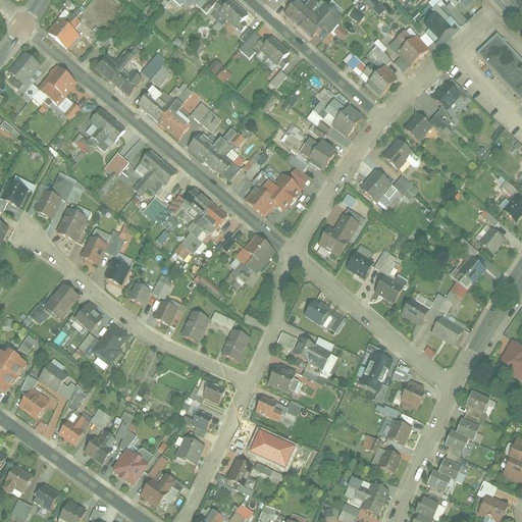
[(206,16),(218,1),(217,0),(172,0),(165,9),(174,16),(188,1),(206,16)]
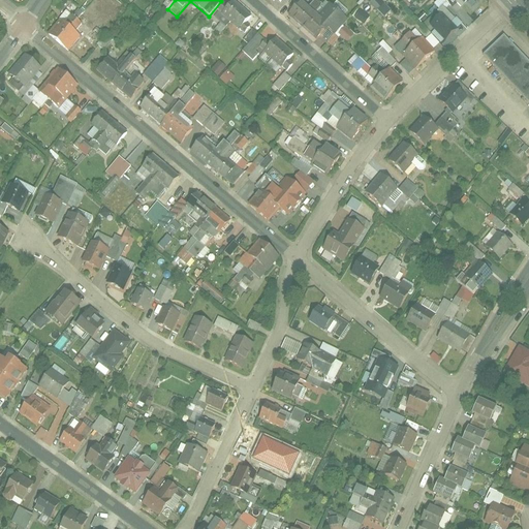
[(371,0),(368,3),(382,18),(391,10),(379,0),(371,0)]
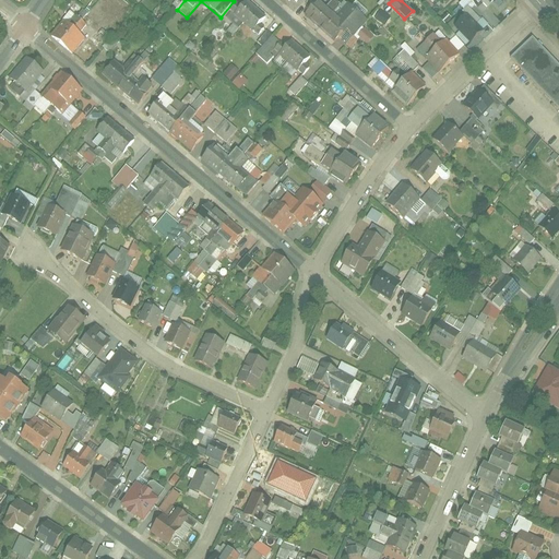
[(495,0),(473,0),(483,11),(495,0)]
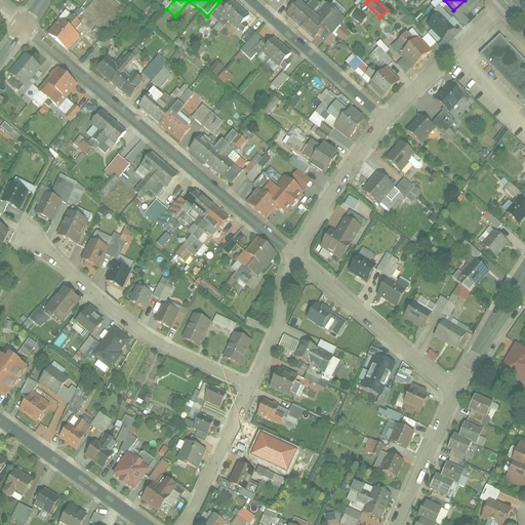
[(305,8),(312,13),(318,5),(310,1),(305,8)]
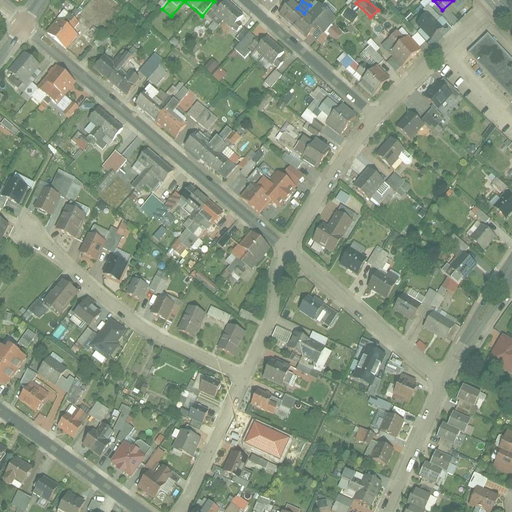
[(289,3),(278,15),(306,40),(328,15),(317,5),(306,18),(289,3)]
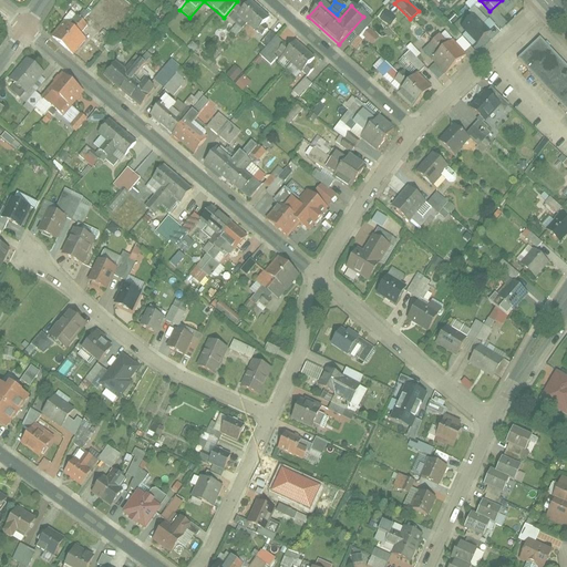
[(257,33),(269,19),(253,6),(240,20),(257,33)]
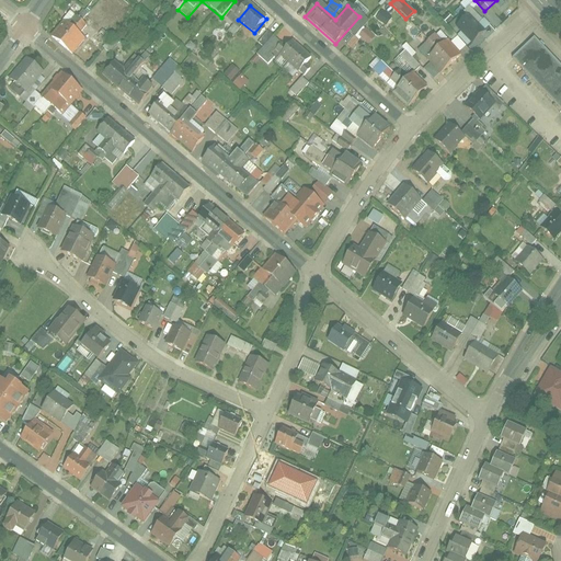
[(82,21),(87,14),(81,10),(76,16),(82,21)]
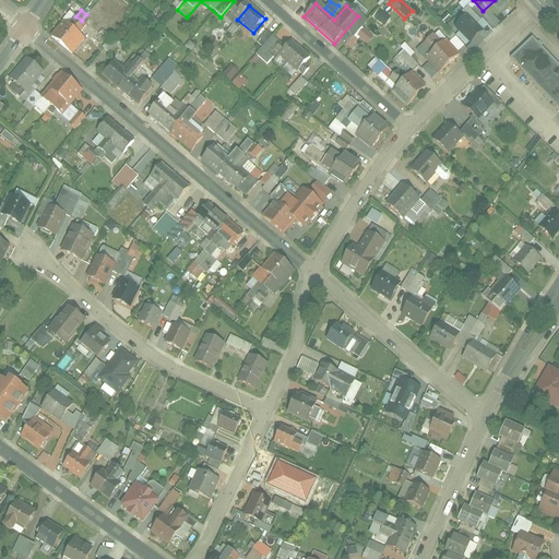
[(378,11),(373,22),(385,26),(389,15),(378,11)]
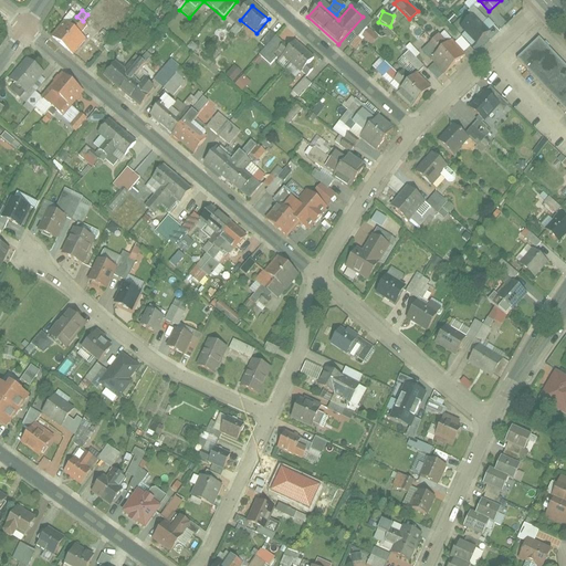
[(490,31),(473,14),(459,28),(475,45),(490,31)]
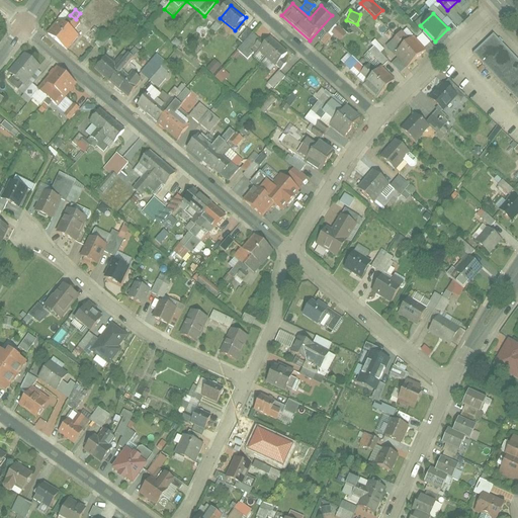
[(49,35),(66,48),(76,34),(59,21),(49,35)]
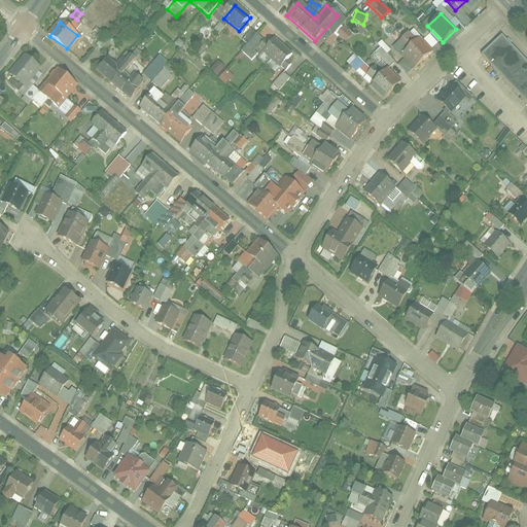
[(343,27),(336,33),(345,42),(351,36),(343,27)]
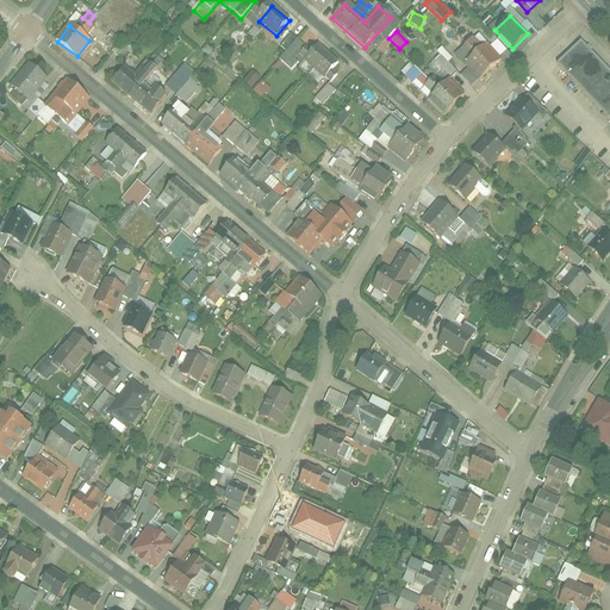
[(552,62),(589,101),(609,123),(609,69),(579,37),(552,62)]
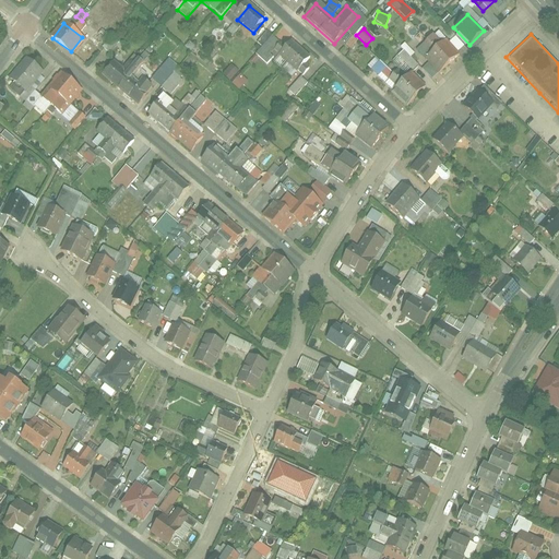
[(420,51),(440,73),(456,58),(437,36),(420,51)]
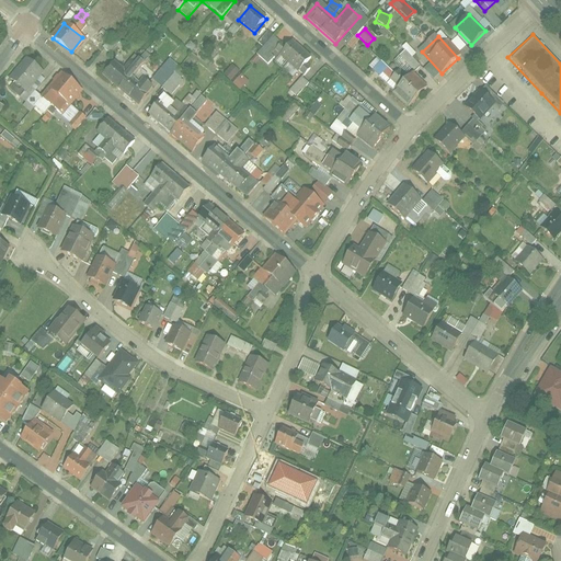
[(281,55),(299,71),(311,57),(292,42),(281,55)]
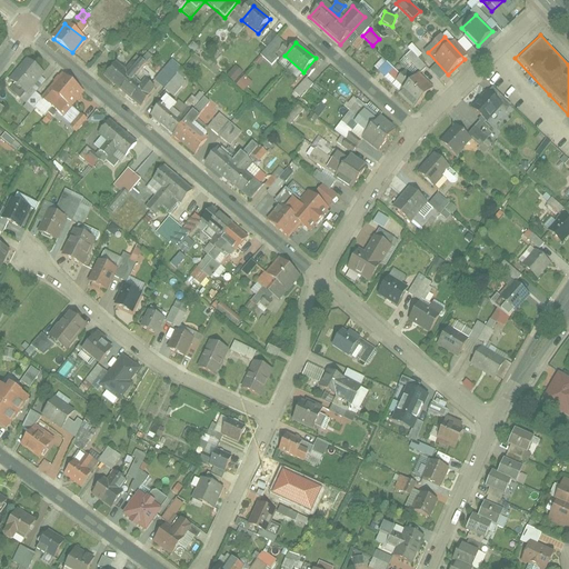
[(417,59),(421,55),(413,47),(398,61),(413,78),(425,67),(417,59)]
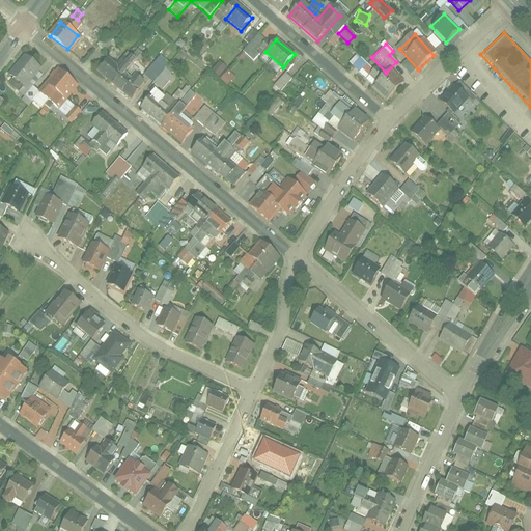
[(134,58),(144,50),(140,46),(131,54),(134,58)]
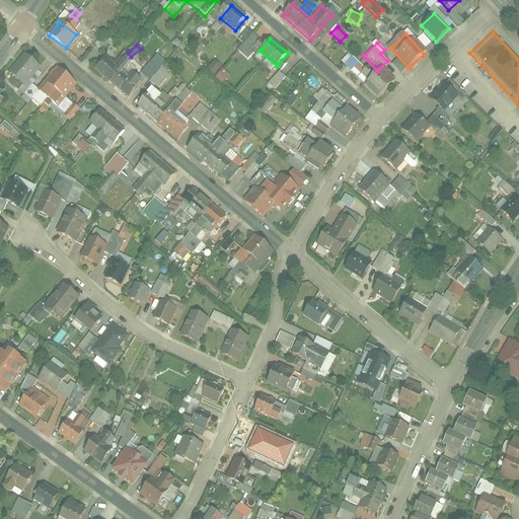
[(93,68),(114,85),(125,72),(134,61),(125,52),(113,66),(102,58),(93,68)]
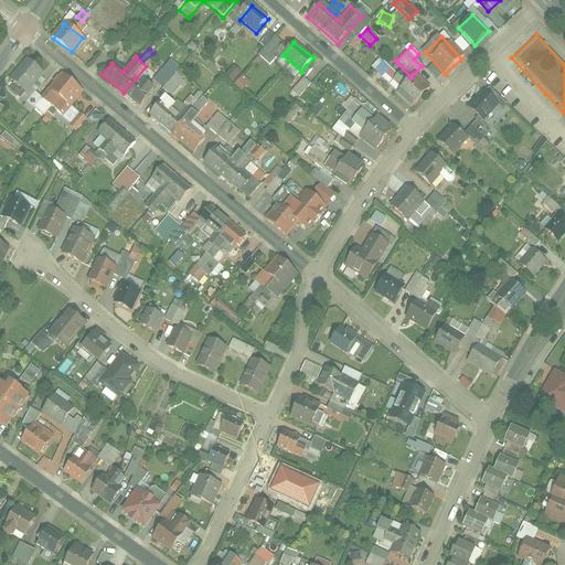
[(44,74),(27,59),(8,80),(27,95),(44,74)]
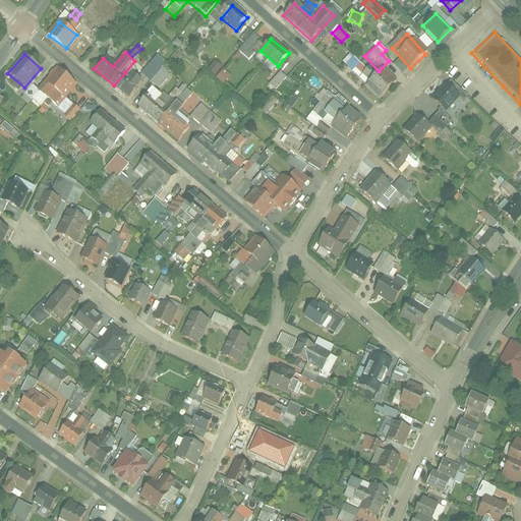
[(171,74),(162,66),(166,62),(157,54),(139,72),(158,89),(171,74)]
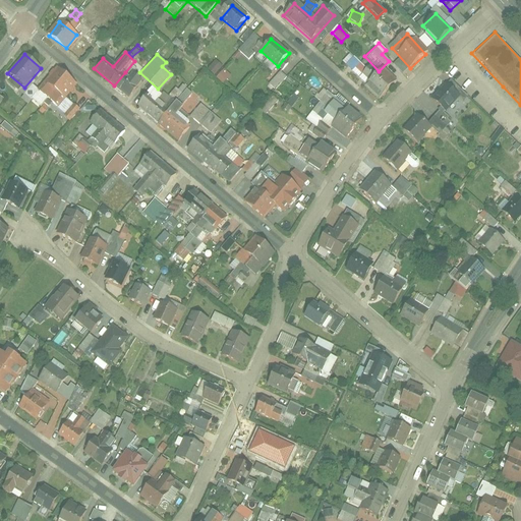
[(363,84),(371,76),(349,54),(341,62),(363,84)]
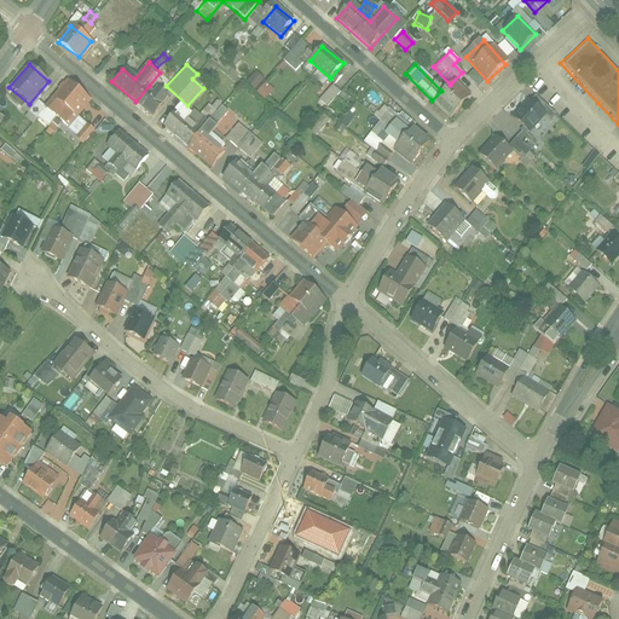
[(255,71),(246,82),(254,88),(264,77),(255,71)]
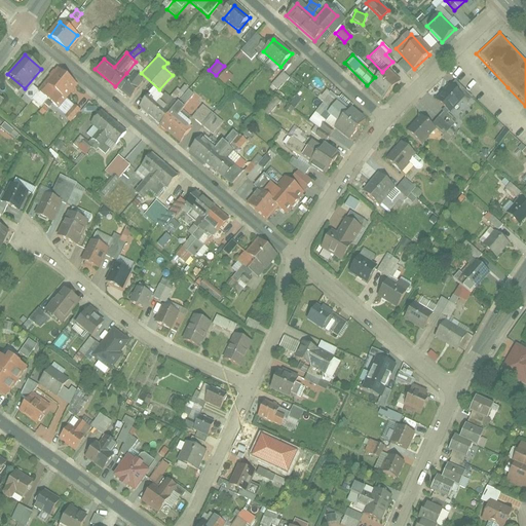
[(79,86),(59,69),(38,91),(59,109),(79,86)]
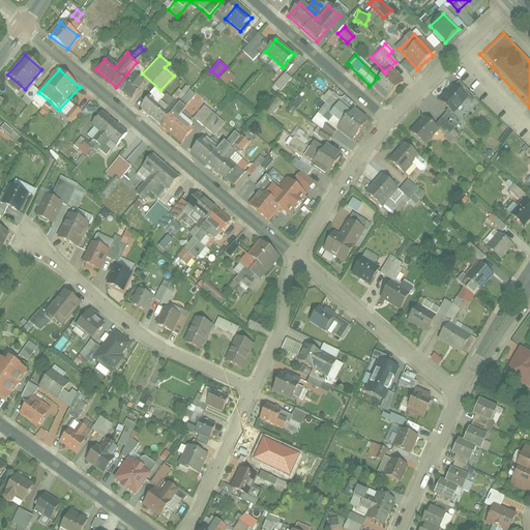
[(227,85),(234,76),(228,69),(219,79),(227,85)]
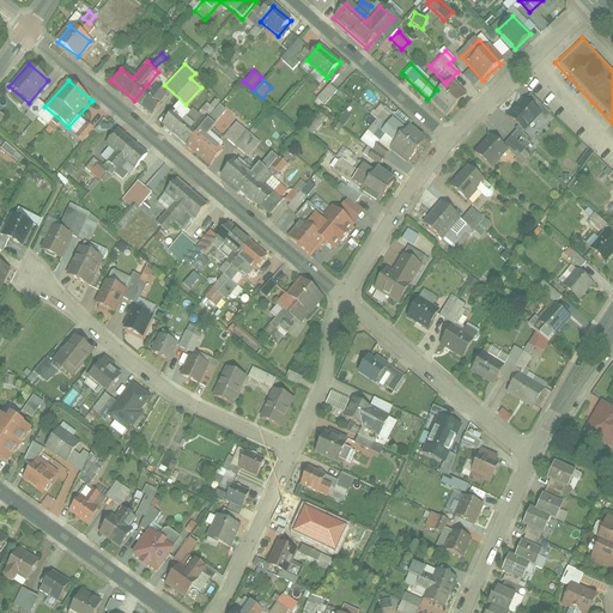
[(323,105),(337,91),(328,84),(315,98),(323,105)]
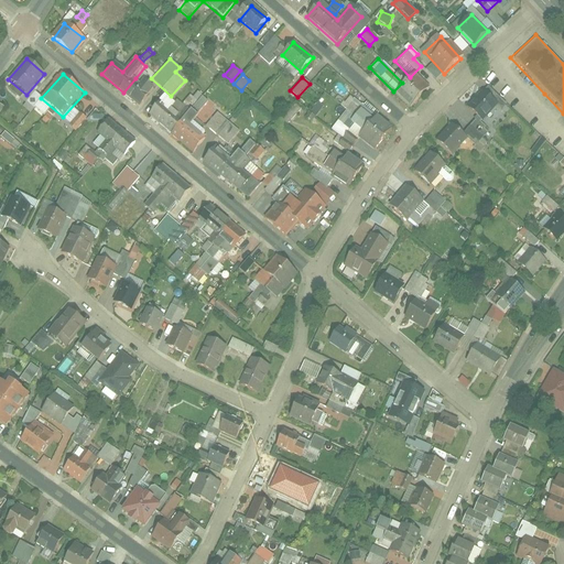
[(136,78),(123,93),(140,108),(152,94),(151,91),(136,78)]
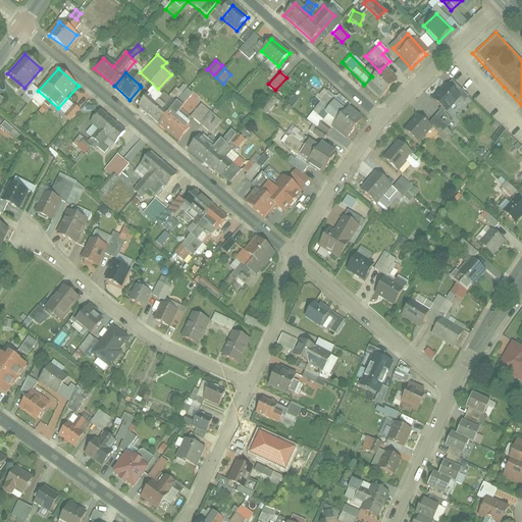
[(382,73),(370,87),(367,90),(380,103),(396,87),(382,73)]
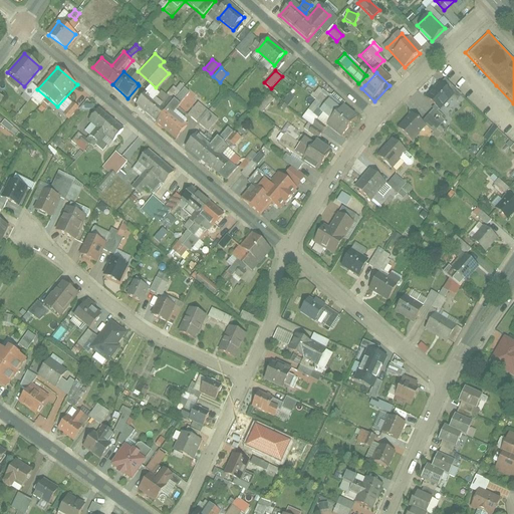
[(440,106),(455,92),(443,79),(428,93),(440,106)]
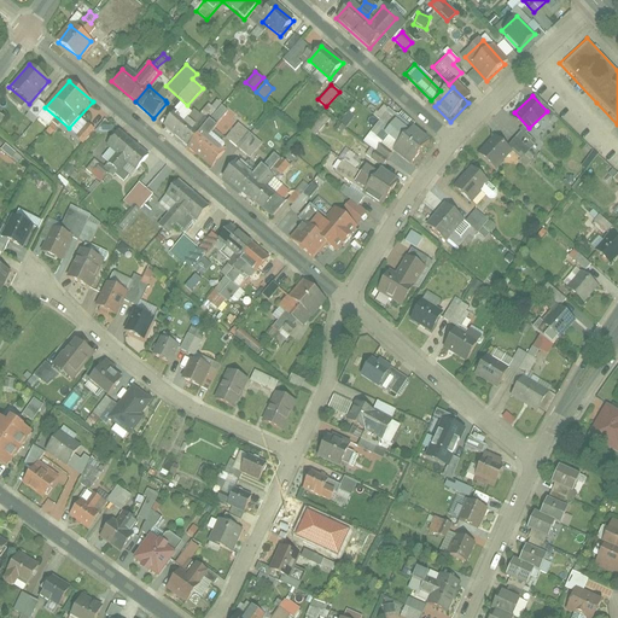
[(373,116),(396,135),(389,143),(409,159),(425,141),(383,105),(373,116)]
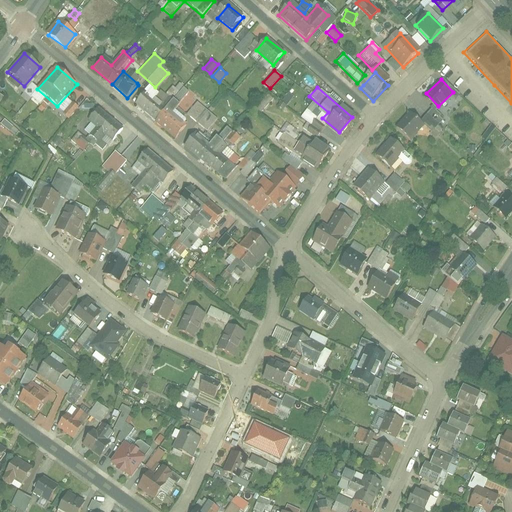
[(145,89),(134,102),(174,136),(186,122),(172,111),(186,96),(180,91),(167,107),(145,89)]
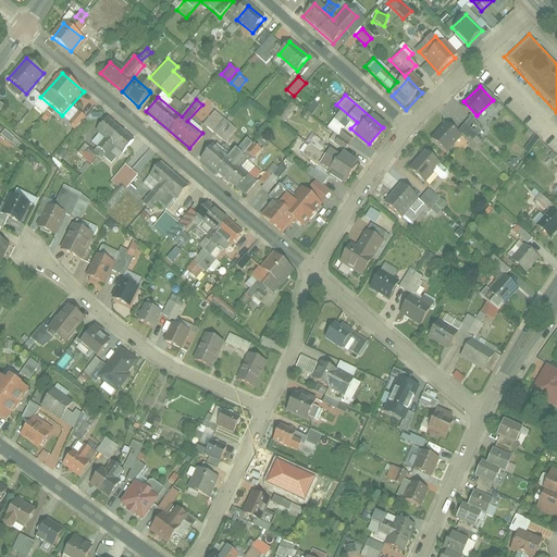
[(284,122),(296,109),(291,104),(279,118),(284,122)]
